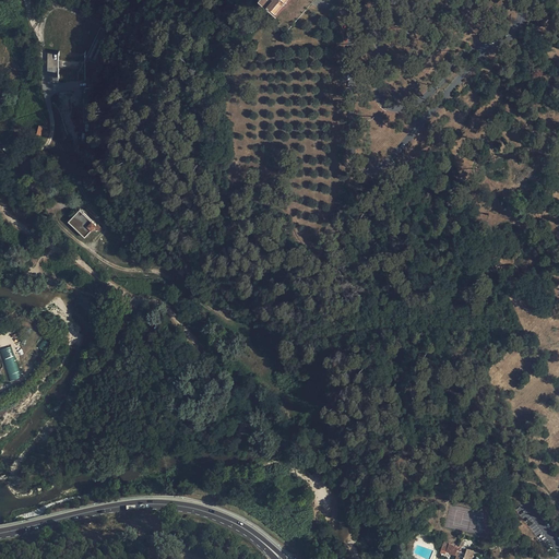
[(58,52),(47,52),(47,72),(52,72),(52,78),(59,78),(58,52)]
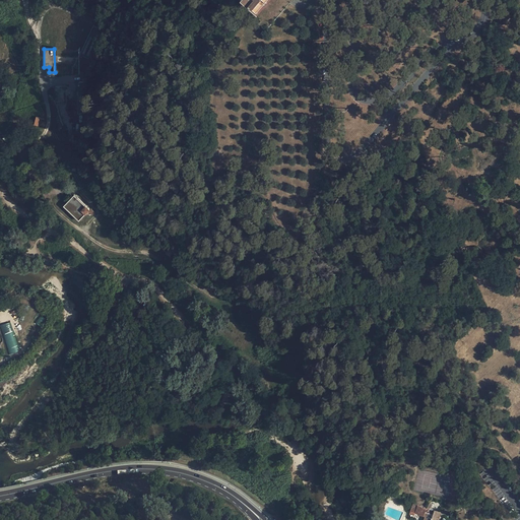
[(74,196),(64,205),(79,219),(88,209),(74,196)]
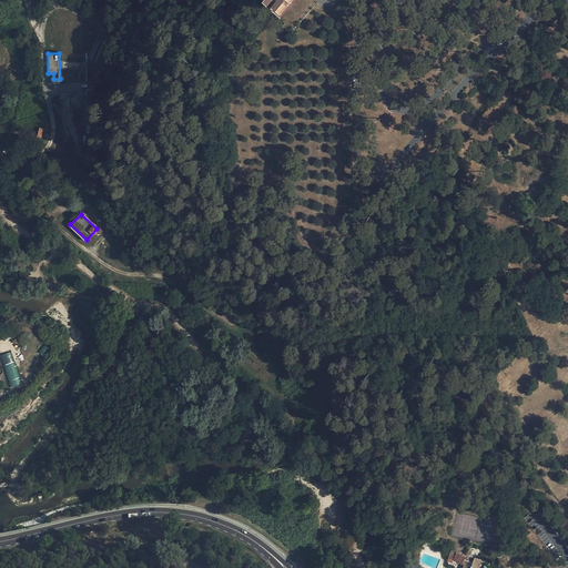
[(178,274),(186,282),(192,276),(183,269),(178,274)]
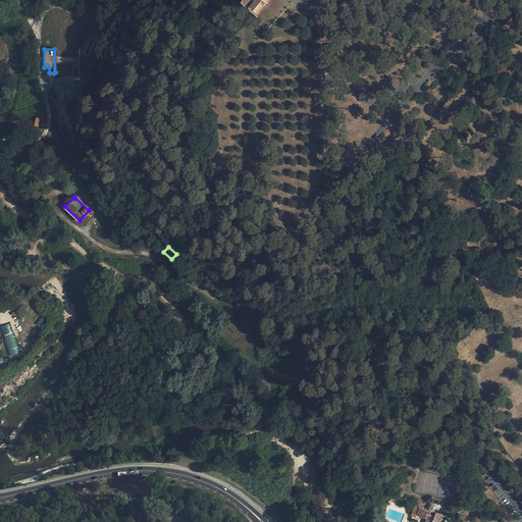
[(505,258),(497,247),(490,253),(499,263),(505,258)]
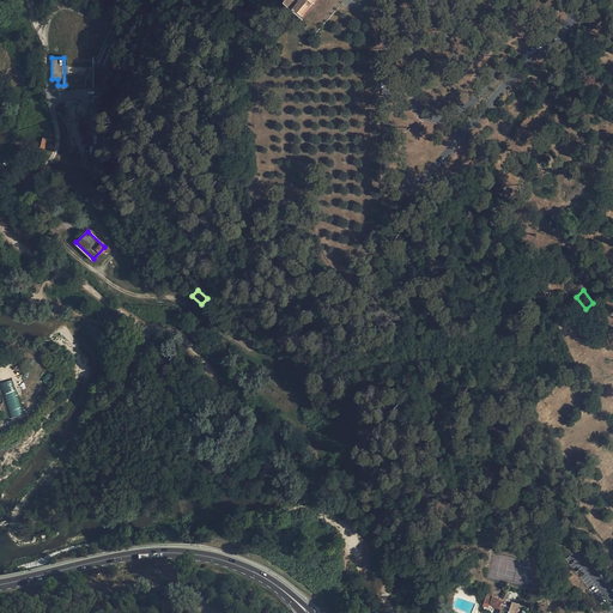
[(583,322),(575,332),(583,339),(592,328),(583,322)]
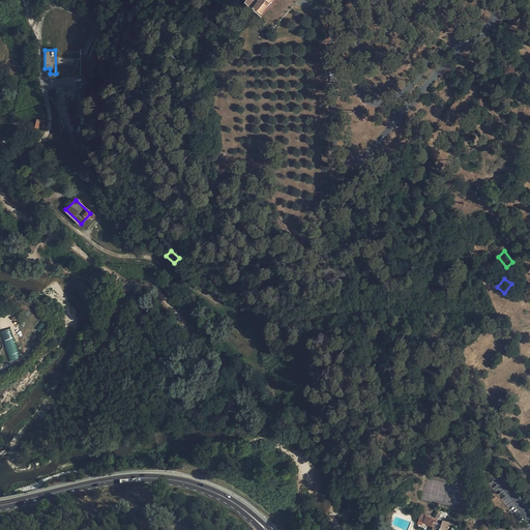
[(213,286),(208,291),(215,297),(221,291),(213,286)]
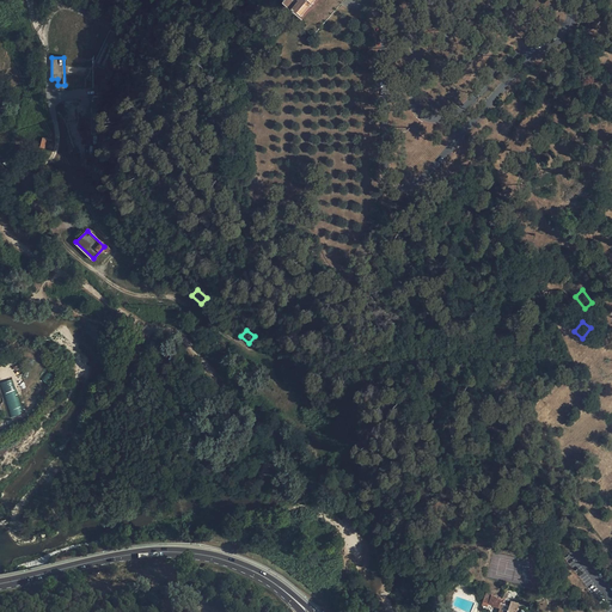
[(12,379),(0,383),(12,417),(23,414),(12,379)]
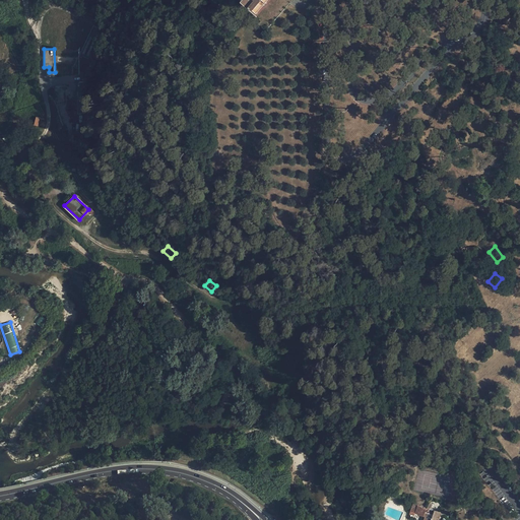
[(438,519),(441,513),(413,504),(409,514),(414,516),(416,513),(418,514),(418,515),(425,517),(424,519),(438,519)]
